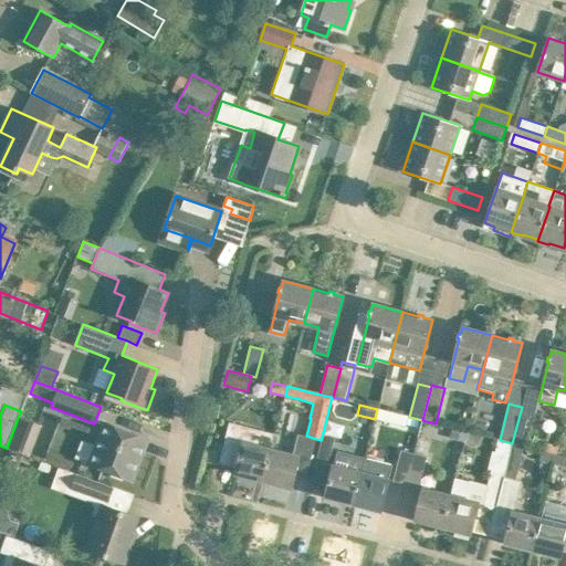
[(377,409),(375,419),(405,427),(407,416),(377,409)]
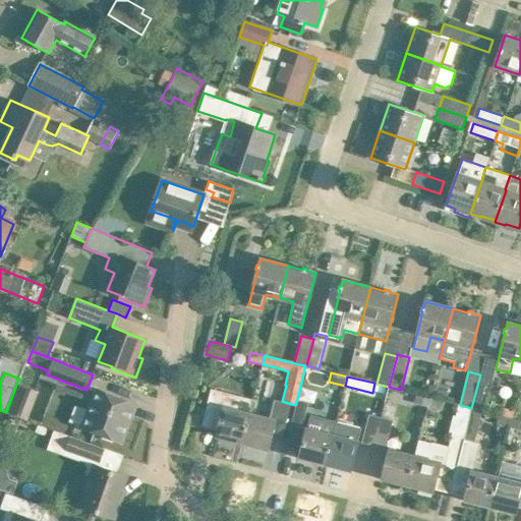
[(478,382),(471,408),(481,410),(483,411),(489,385),(478,382)]
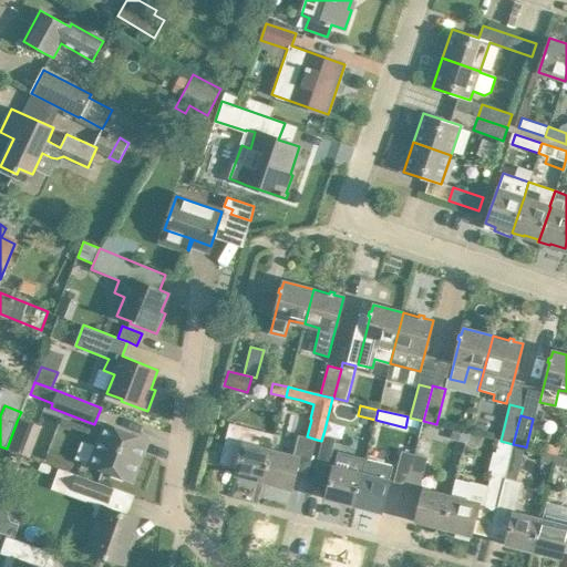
[(89,464),(112,473),(133,482),(148,441),(104,423),(89,464)]
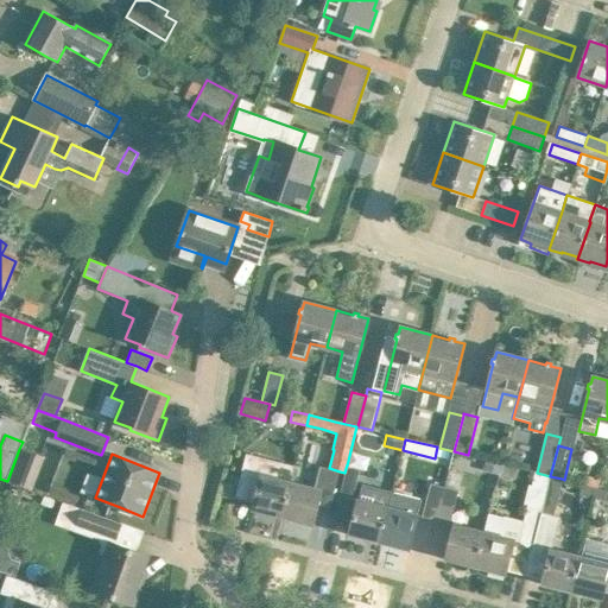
[(236,495),(255,500),(253,511),(283,518),(291,482),(296,466),(247,454),(236,495)]
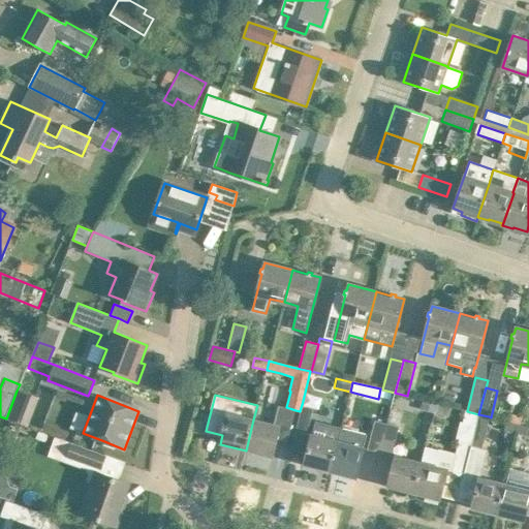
[(419,410),(434,413),(437,404),(422,400),(419,410)]
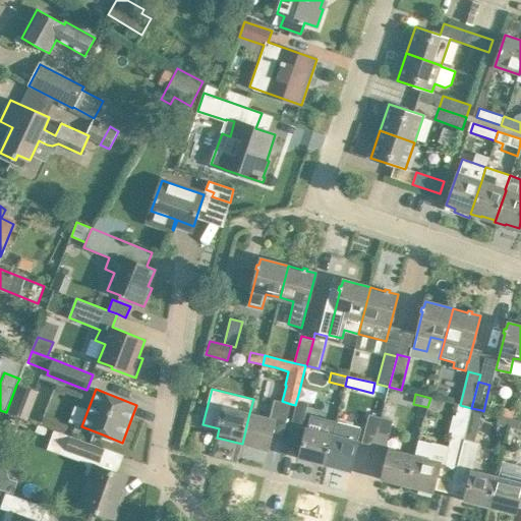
[(295,405),(291,423),(302,426),(308,401),(297,399),(297,398),(295,405)]
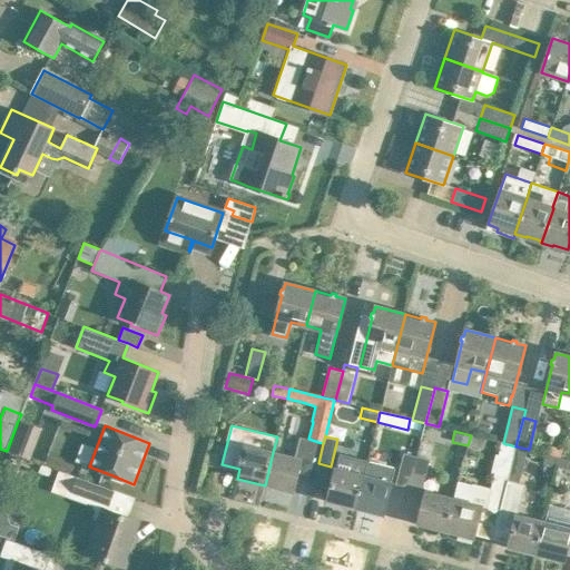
[(471,435),(468,445),(482,449),(485,439),(471,435)]
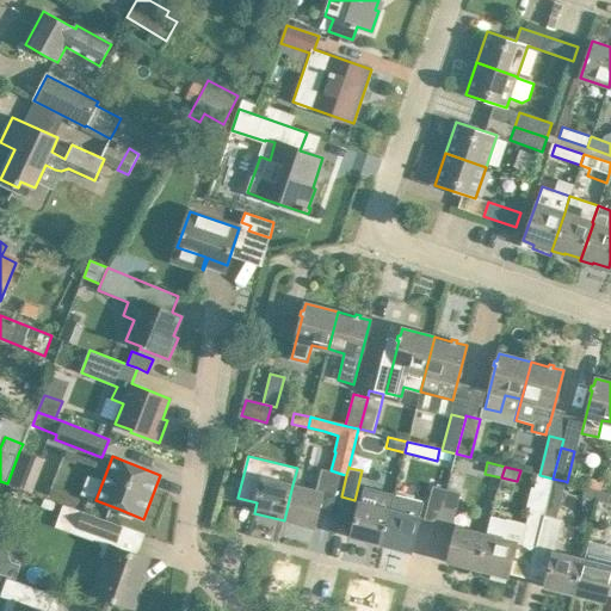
[(292,485),(284,520),(314,529),(319,507),(332,511),(341,474),(331,470),(321,468),(315,491),(292,485)]
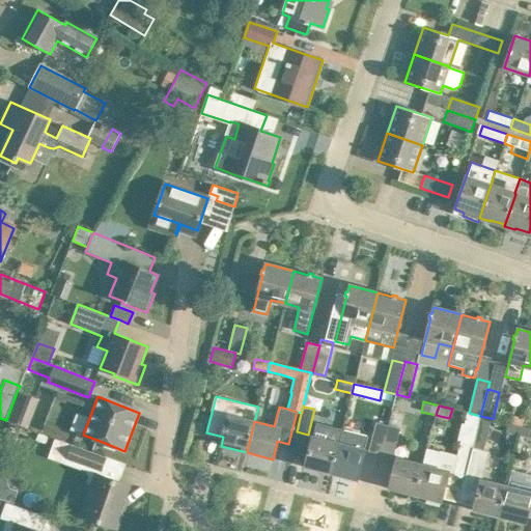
[(388,425),(381,454),(393,457),(400,428),(404,412),(392,409),(388,425)]
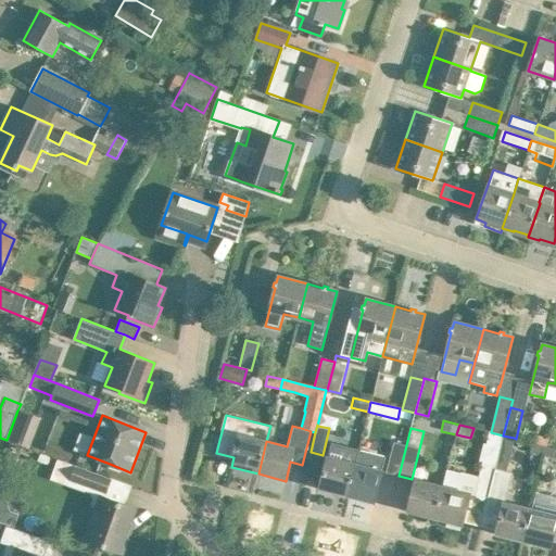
[(443,487),(434,519),(462,526),(467,505),(470,493),(475,494),(487,497),(503,436),(491,432),(489,440),(488,443),(483,443),(479,460),(482,460),(481,465),(479,476),(462,470),(460,472),(446,469),(442,487),(443,487)]
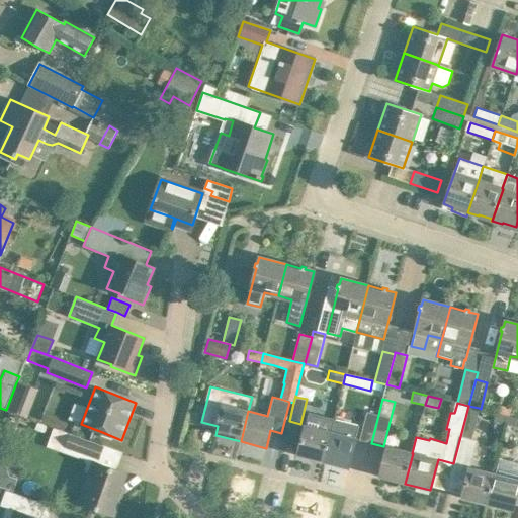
[(468,406),(453,463),(465,467),(472,439),(470,439),(477,423),(479,408),(468,406)]
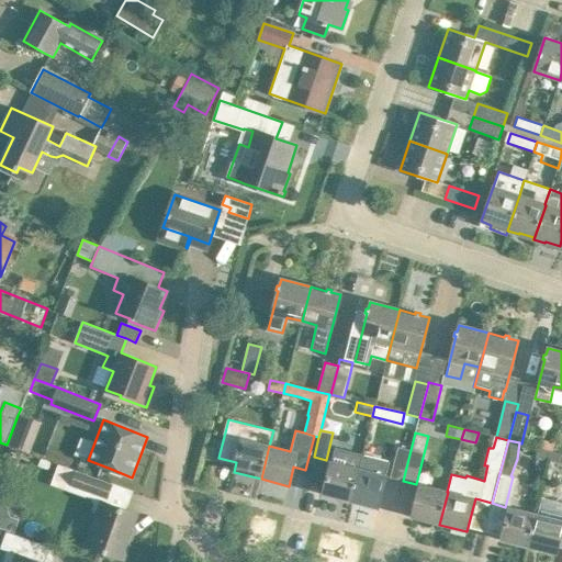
[(541,440),(540,448),(552,451),(554,444),(541,440)]
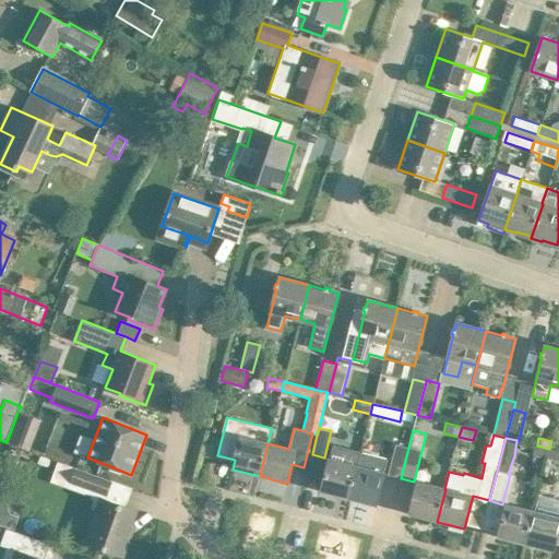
[(207,442),(205,451),(214,453),(216,444),(207,442)]
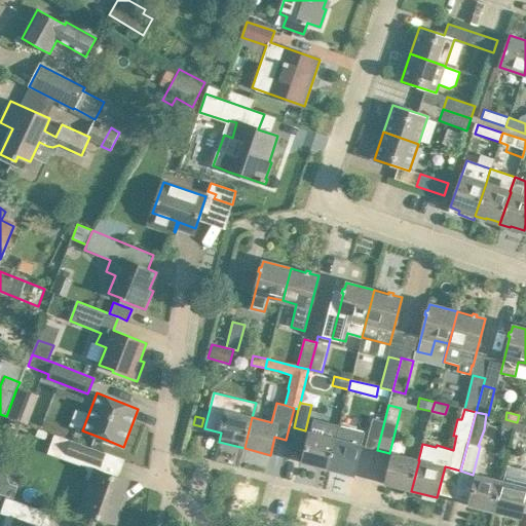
[(365,447),(377,450),(384,421),(372,418),(365,447)]
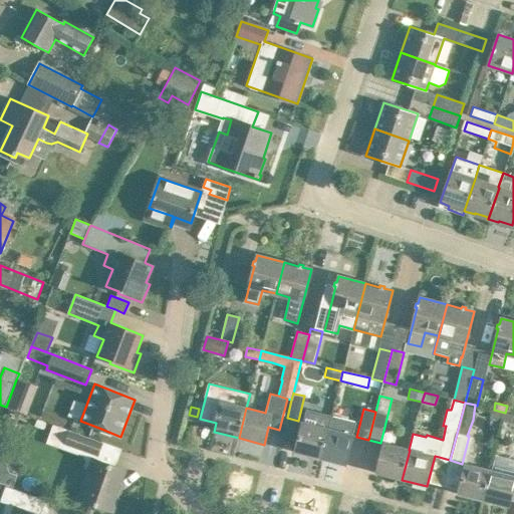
[(494,410),(492,410),(489,419),(503,422),(505,413),(494,410)]
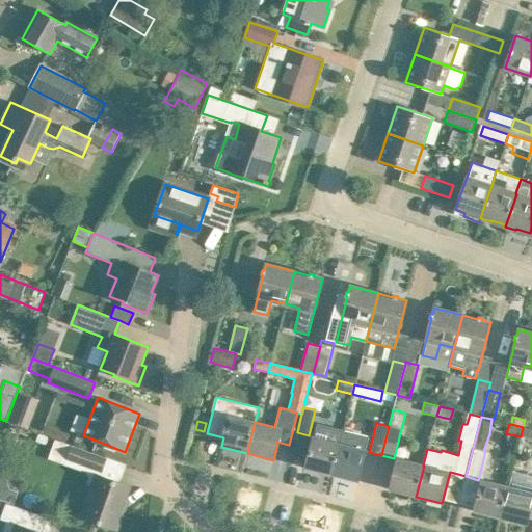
[(531,429),(523,427),(521,436),(531,440),(531,429)]
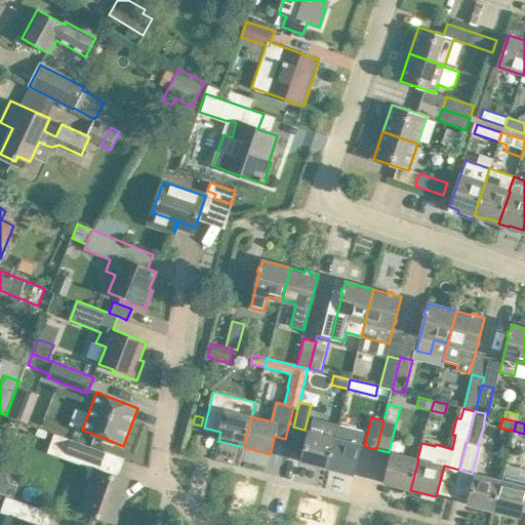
[(309,431),(307,442),(301,461),(327,469),(334,438),(309,431)]
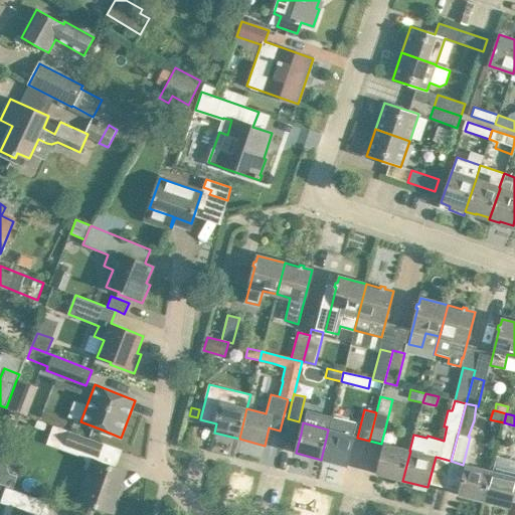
[(328,430),(321,460),(346,466),(354,436),(328,430)]
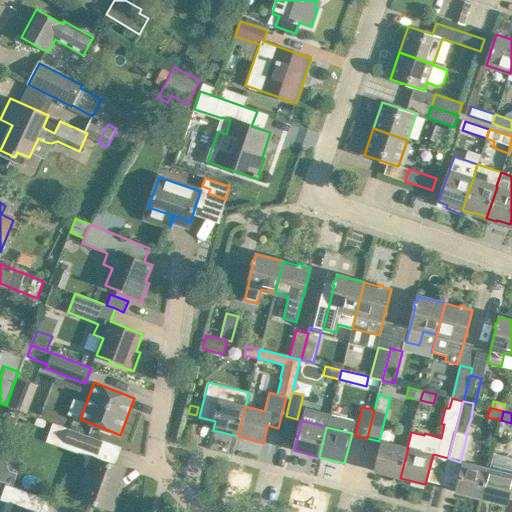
[(70,429),(65,441),(65,442),(97,454),(102,440),(70,429)]
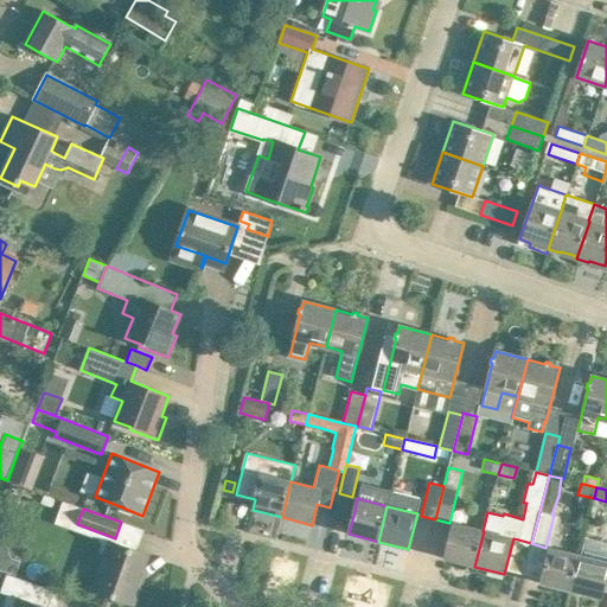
[(454,523),(451,536),(445,558),(474,567),(484,531),(483,531),(454,523)]
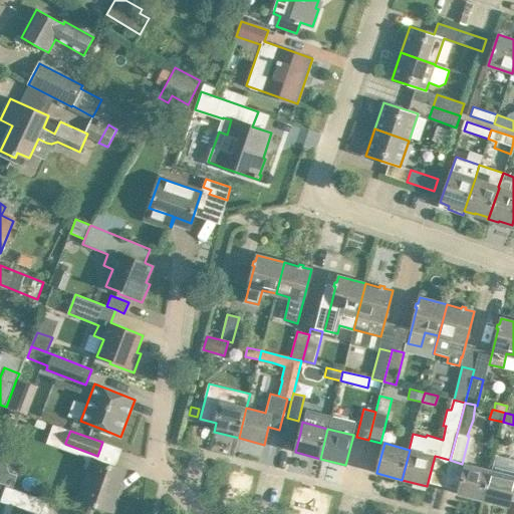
[(8,458),(0,455),(0,481),(11,485),(15,474),(9,472),(6,465),(8,458)]
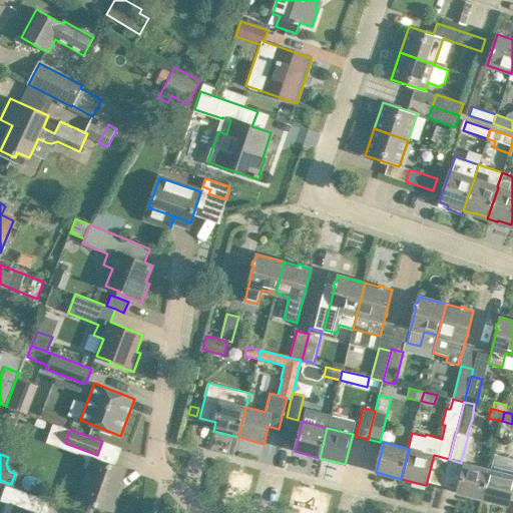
[(92,457),(85,476),(83,482),(86,483),(80,499),(112,511),(119,492),(117,491),(125,469),(92,457)]
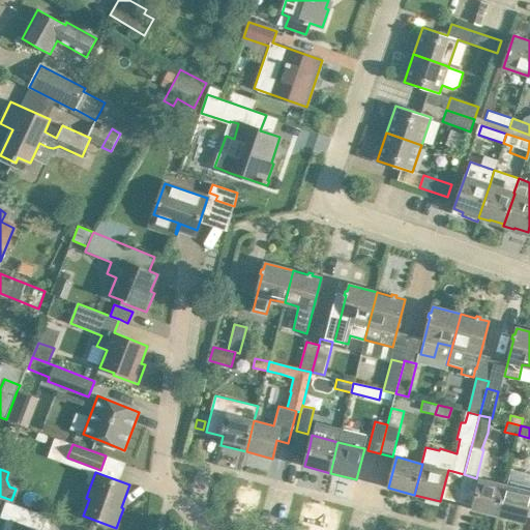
[(480,478),(477,490),(472,509),(498,517),(506,486),(480,478)]
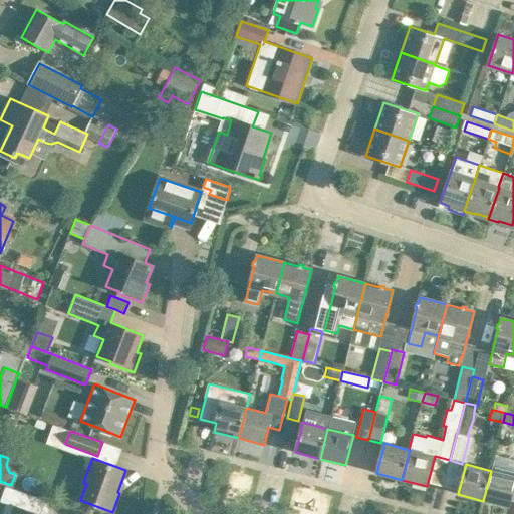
[(513,476),(491,471),(483,501),(508,507),(513,483),(513,476)]
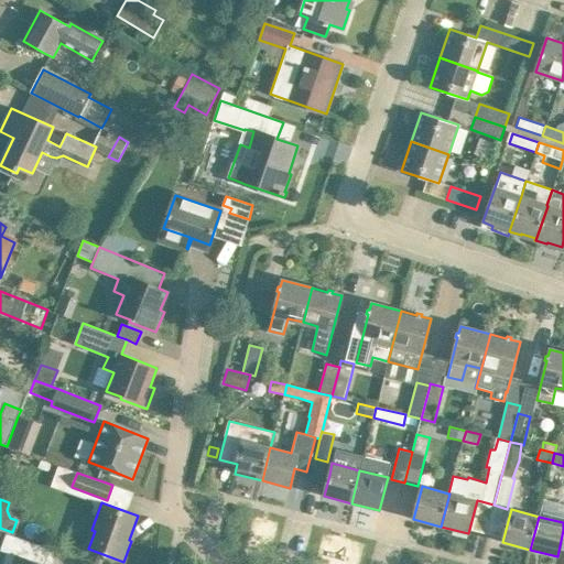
[(1,551),(9,553),(4,563),(44,563),(51,549),(7,533),(1,551)]
